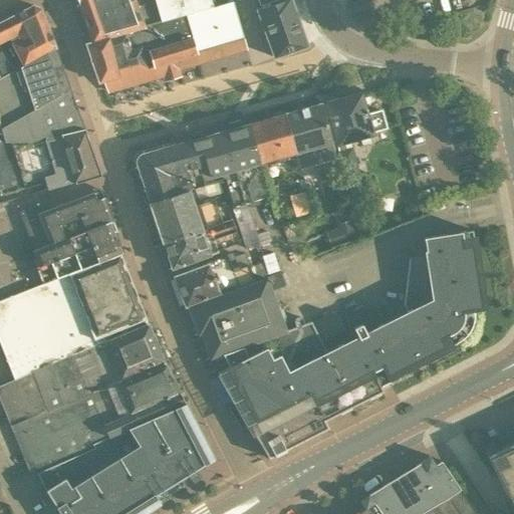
[(75,0),(92,43),(142,29),(142,27),(213,7),(210,0),(75,0)]
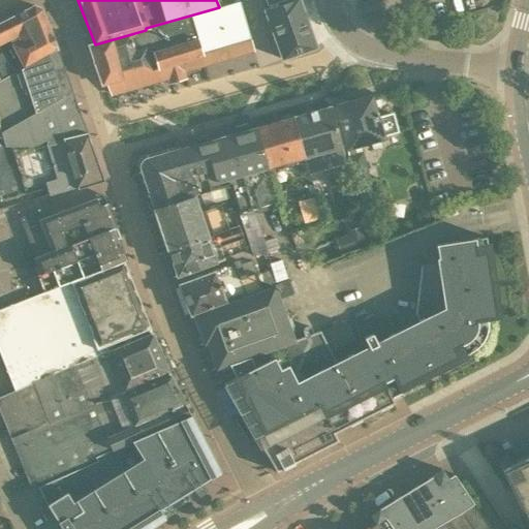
[(296,0),(287,0),(269,7),(270,9),(265,11),(282,60),(316,49),(298,0),(297,1),(296,0)]
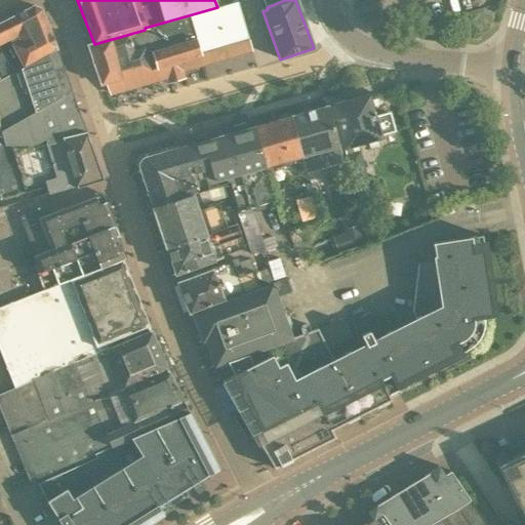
[(145,30),(94,44),(87,45),(95,71),(99,83),(106,82),(109,91),(110,92),(184,72),(180,62),(187,59),(200,55),(249,41),(238,2),(217,7),(145,28),(145,30)]
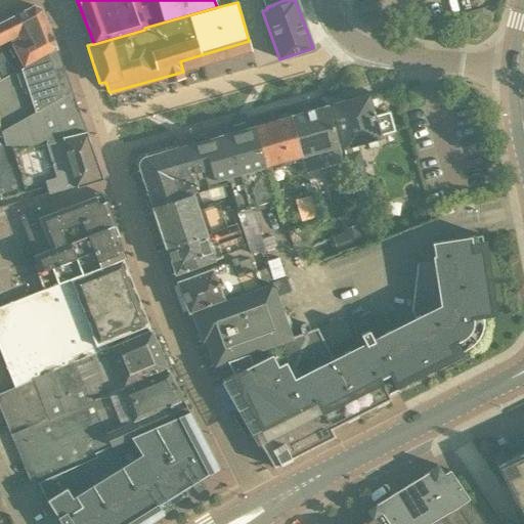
[(0,79),(55,48),(41,9),(34,6),(0,23),(0,79)]
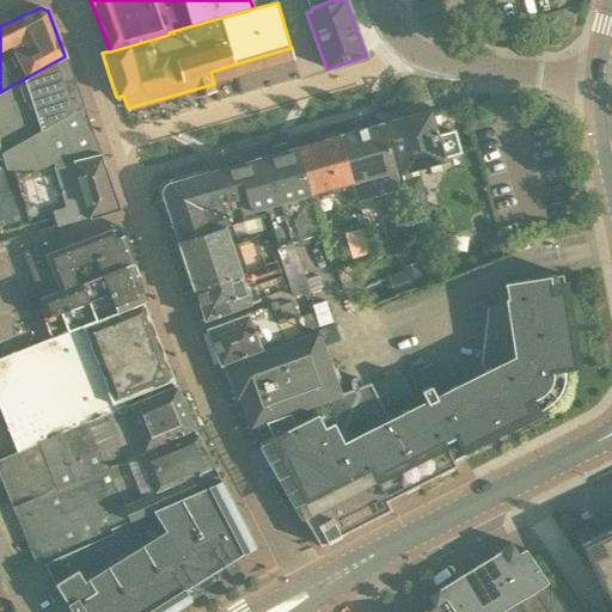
[(65,56),(0,92),(0,150),(0,153),(81,106),(65,59),(65,57),(65,56)]
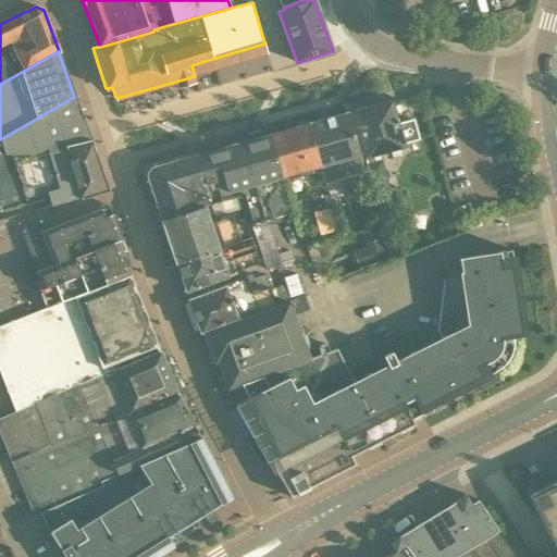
[(1,145),(8,153),(36,153),(89,141),(74,97),(0,139),(1,145)]
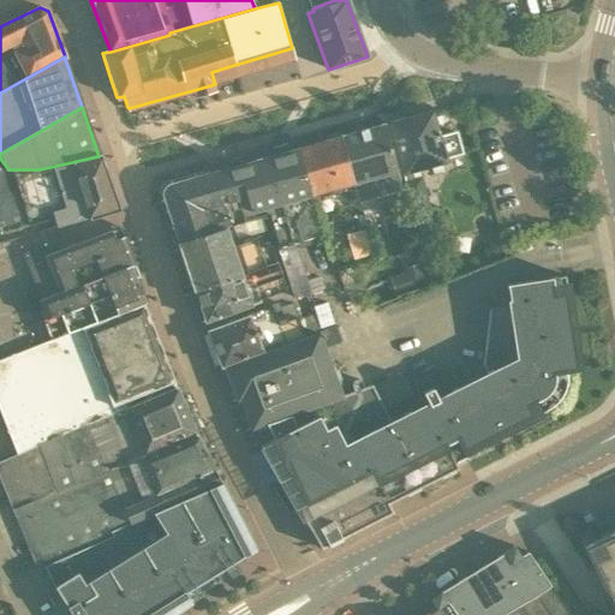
[(431,111),(387,123),(401,173),(446,161),(445,157),(461,153),(455,132),(439,137),(431,111)]
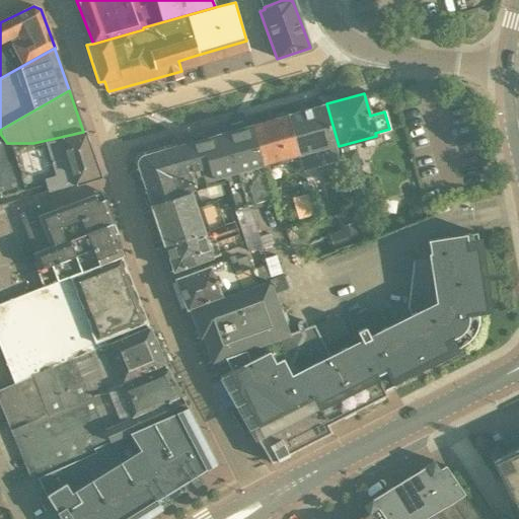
[(298,112),(286,115),(297,154),(316,149),(321,165),(339,160),(335,144),(323,104),(318,105),(305,109),(298,112)]
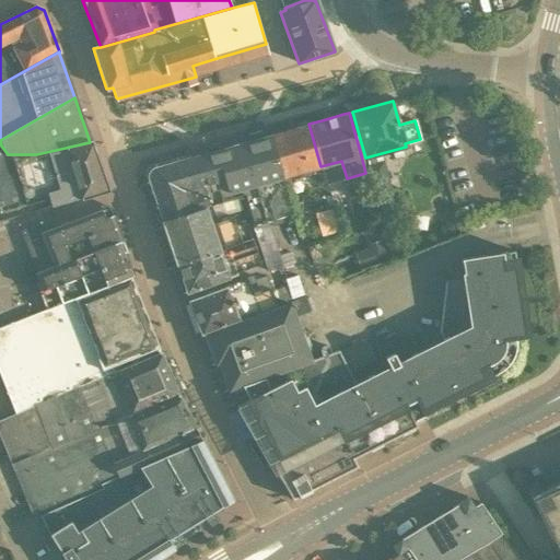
[(270,135),(269,135),(282,177),(321,166),(308,124),(294,128),(289,129),(270,135)]
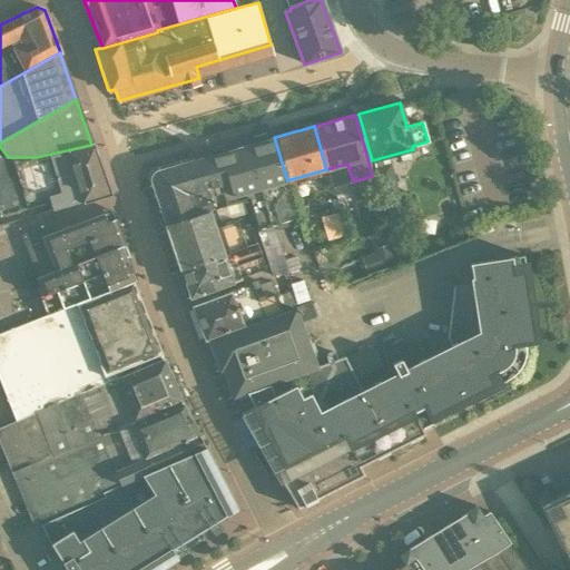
[(274,137),(207,156),(224,206),(246,199),(255,229),(271,276),(287,271),(273,224),(295,217),(297,217),(287,180),(274,137)]
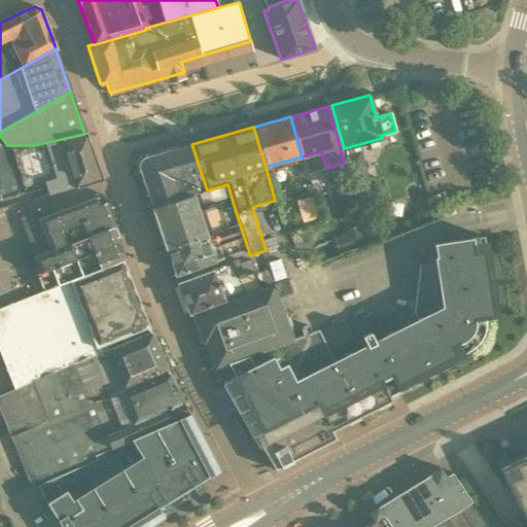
[(7,145),(22,194),(46,185),(48,194),(101,178),(84,134),(34,145),(7,145)]
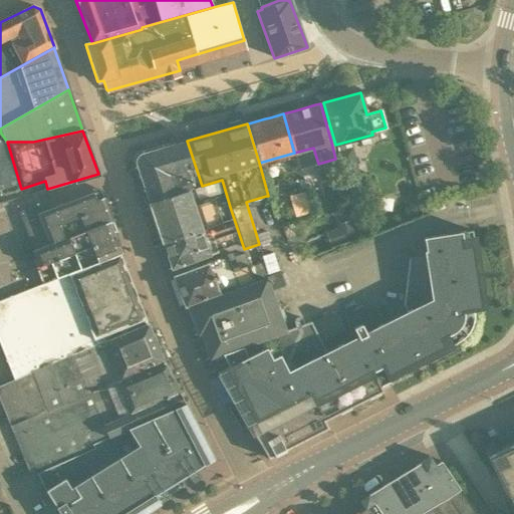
[(0,190),(1,195),(21,189),(7,142),(1,134),(0,133),(0,190)]
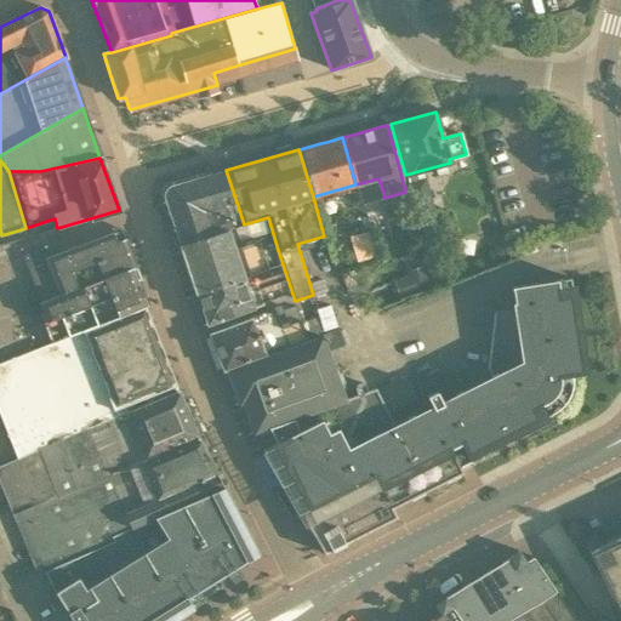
[(164,199),(180,246),(227,231),(244,224),(226,170),(170,186),(166,188),(165,191),(164,194),(164,199)]
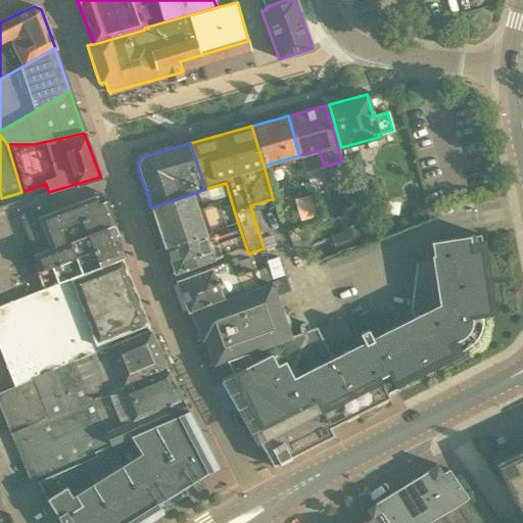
[(353,187),(358,201),(370,198),(366,183),(368,183),(359,150),(342,155),(351,187),(353,187)]
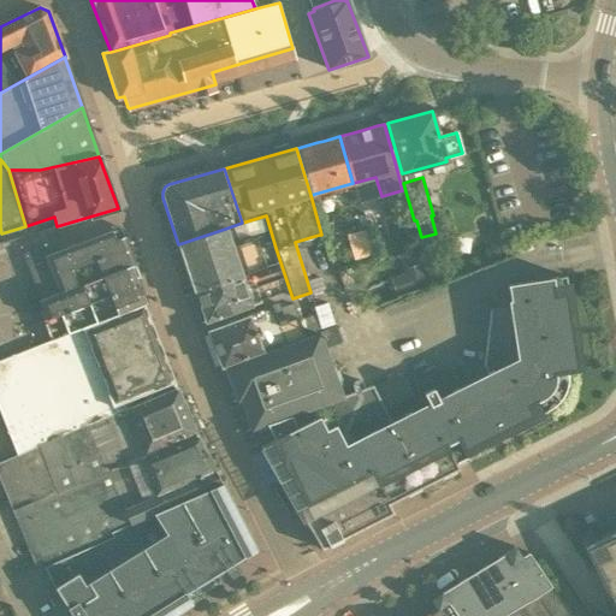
[(178,244),(194,290),(266,266),(255,238),(230,246),(225,229),(178,244)]
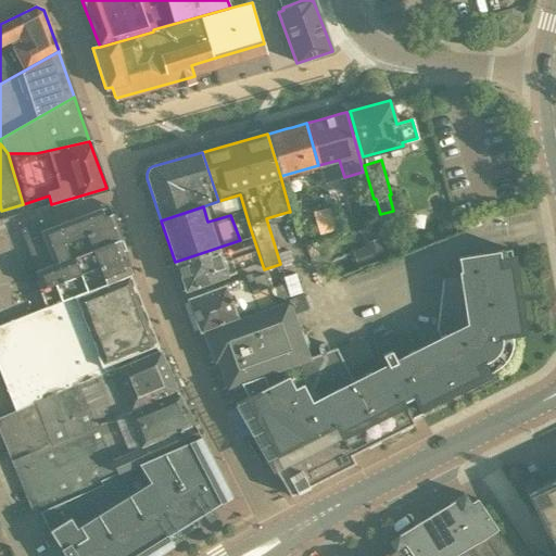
[(46,306),(130,275),(131,274),(118,241),(123,239),(112,213),(104,216),(101,209),(58,225),(54,218),(20,229),(36,270),(34,272),(40,288),(38,288),(46,306)]
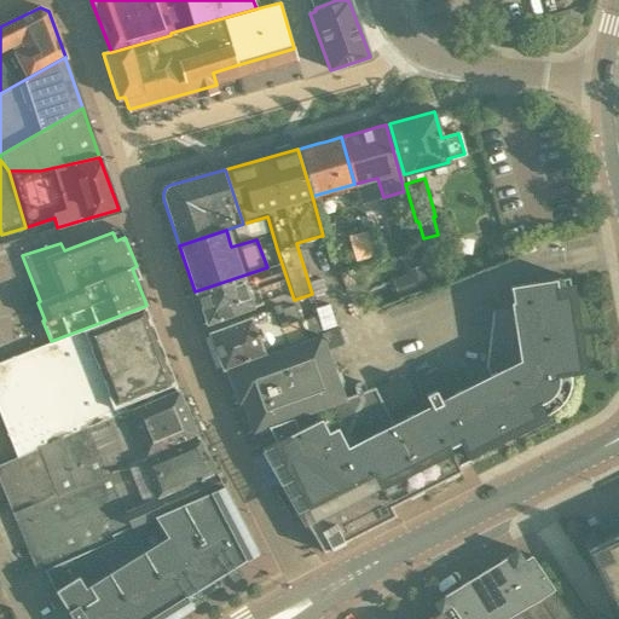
[(370,244),(351,249),(354,261),(374,256),(370,244)]
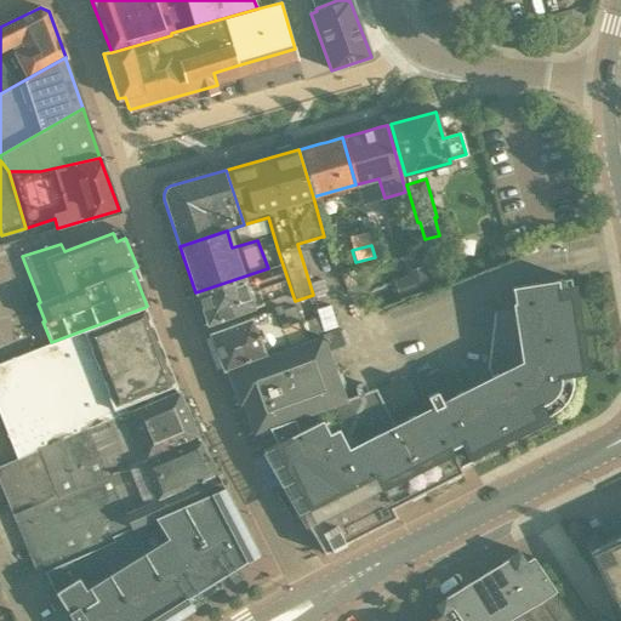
[(268,268),(195,292),(205,325),(262,305),(262,302),(289,292),(279,265),(268,268)]
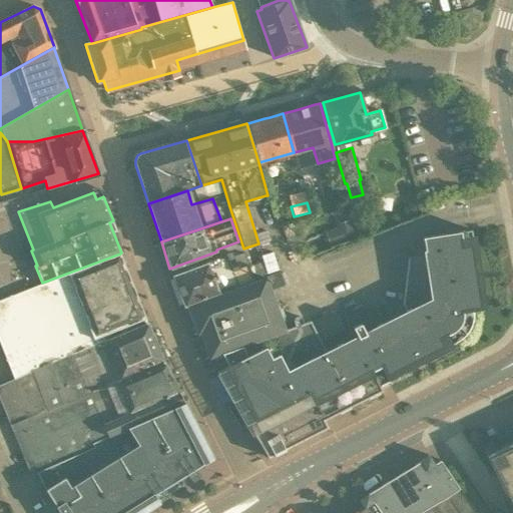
[(325,230),(330,246),(355,239),(349,219),(336,222),(338,227),(325,230)]
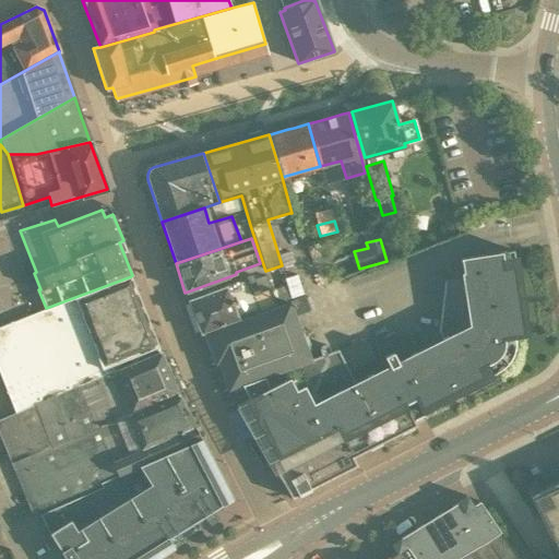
[(250,397),(236,404),(253,439),(257,437),(289,496),(292,498),(356,465),(353,458),(381,443),(416,426),(414,421),(411,416),(416,413),(420,411),(497,372),(498,371),(499,371),(499,370),(500,370),(501,369),(502,368),(503,368),(504,367),(504,366),(506,366),(507,365),(508,364),(508,363),(509,361),(509,360),(510,360),(511,359),(511,358),(512,357),(512,356),(512,355),(513,354),(513,353),(513,352),(514,351),(514,349),(514,348),(514,347),(514,346),(514,345),(515,344),(515,343),(515,341),(514,340),(514,339),(514,337),(525,336),(512,250),(460,259),(460,261),(461,260),(461,262),(471,326),(409,357),(400,337),(379,348),(383,356),(351,372),(349,372),(337,349),(312,358),(312,359),(245,383),(250,397)]
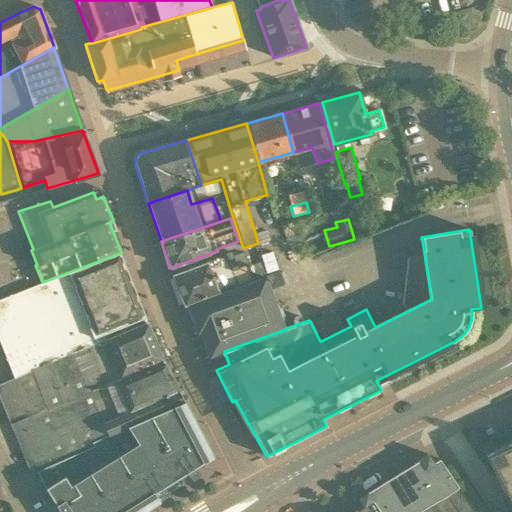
[(267,274),(272,272),(272,271),(278,269),(272,251),(261,254),(260,254),(262,261),(267,274)]
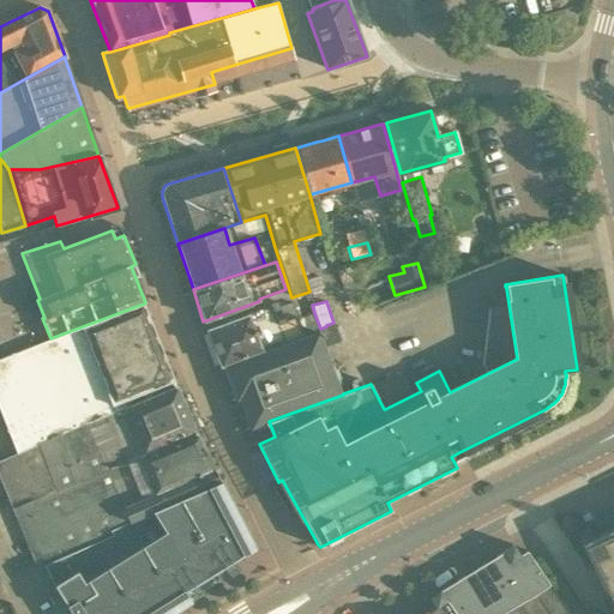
[(302,333),(304,336),(305,335),(299,318),(298,318),(292,302),(278,307),(277,302),(240,315),(241,319),(209,331),(221,365),(223,363),(260,350),(302,333)]
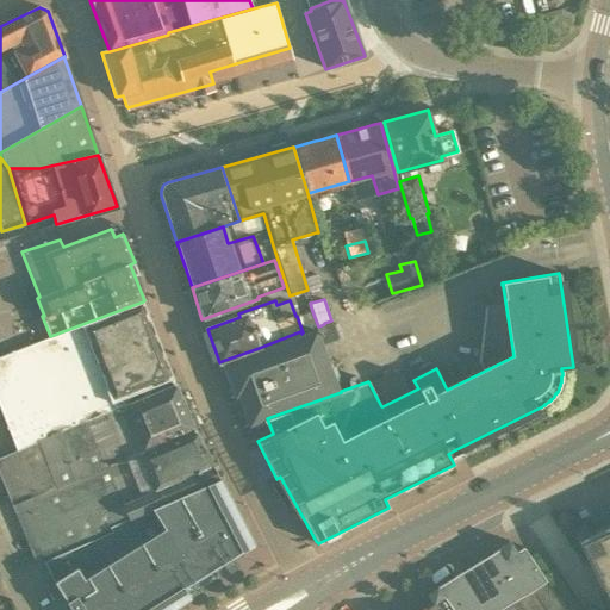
[(143,302),(50,336),(50,337),(0,356),(0,409),(13,442),(173,379),(143,302)]
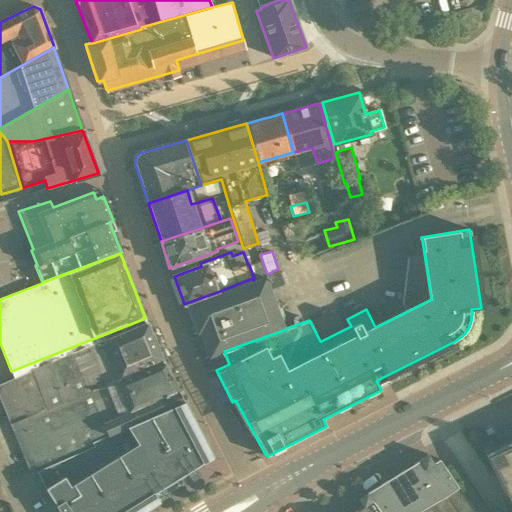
[(283,284),(278,270),(272,272),(267,274),(254,279),(253,280),(253,281),(187,305),(197,332),(199,331),(209,357),(224,351),(286,329),(286,328),(284,329),(269,289),(278,286),(283,284)]
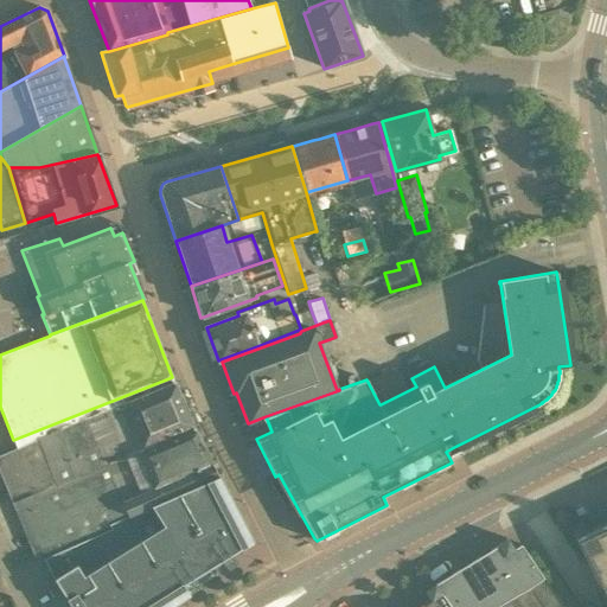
[(379,402),(406,389),(395,368),(369,379),(379,402)]
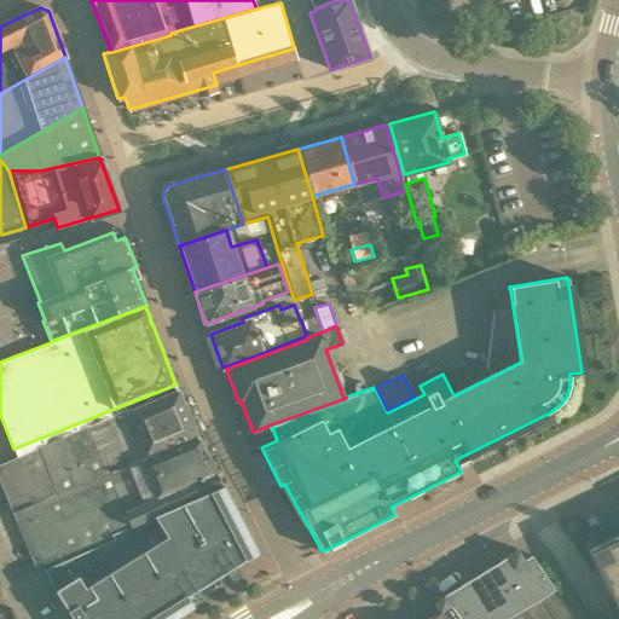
[(178,389),(3,463),(41,556),(44,563),(223,486),(192,429),(178,389)]
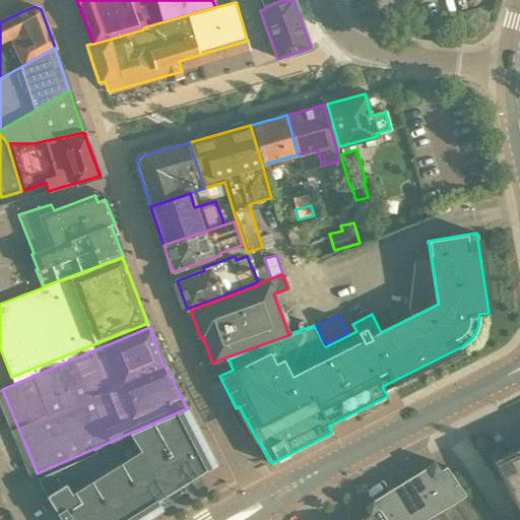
[(187,409),(107,446),(39,477),(38,478),(42,490),(60,519),(139,519),(159,508),(155,501),(217,463),(199,433),(187,409)]
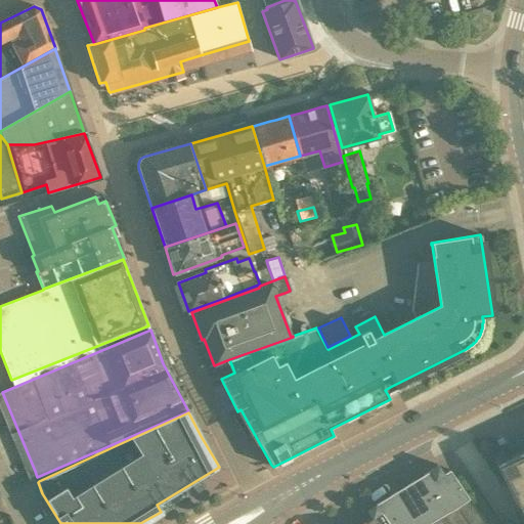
[(523,452),(497,466),(508,486),(517,507),(519,506),(523,516),(523,452)]
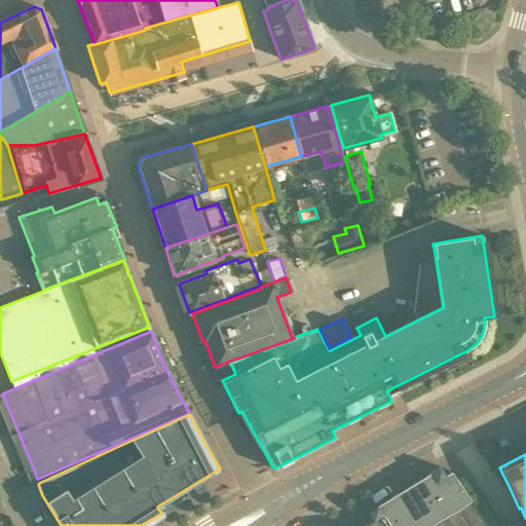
[(365,525),(431,525),(472,501),(451,472),(445,475),(440,466),(376,505),(368,512),(373,520),(365,525)]
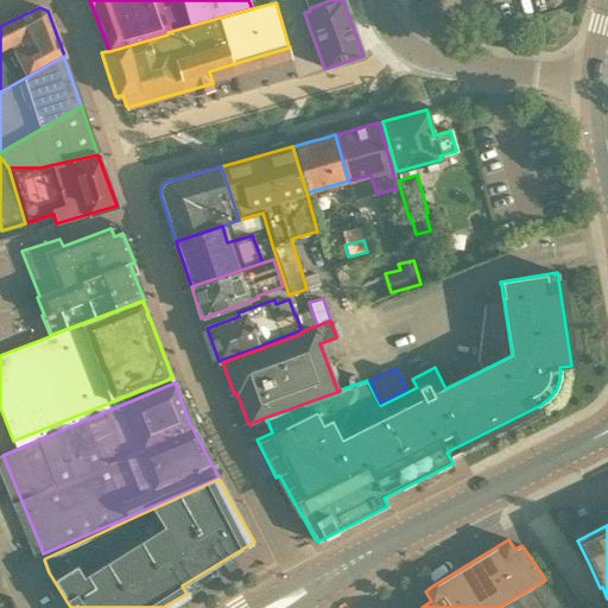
[(564,607),(545,580),(499,607),(564,607)]
